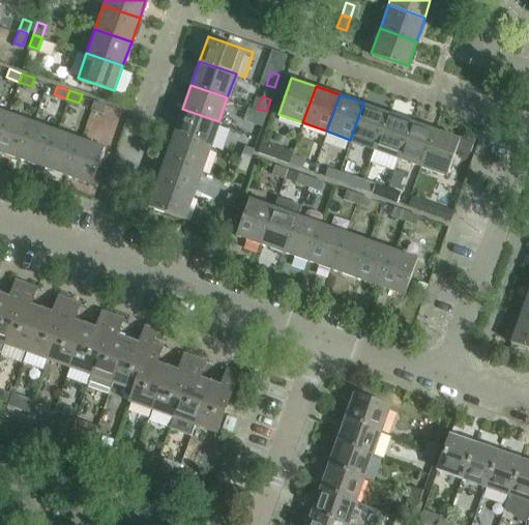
[(106,103),(93,98),(90,107),(103,111),(106,103)]
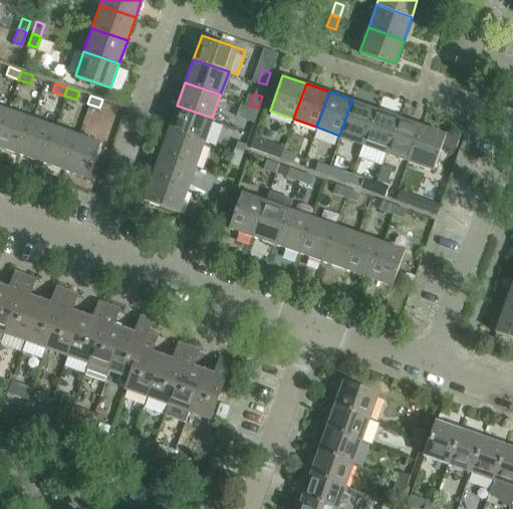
[(375,107),(352,99),(339,136),(362,144),(375,107)]
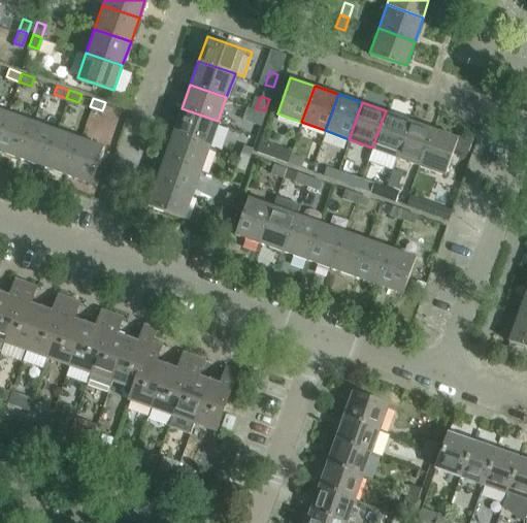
[(0,133),(8,111),(0,107),(0,133)]
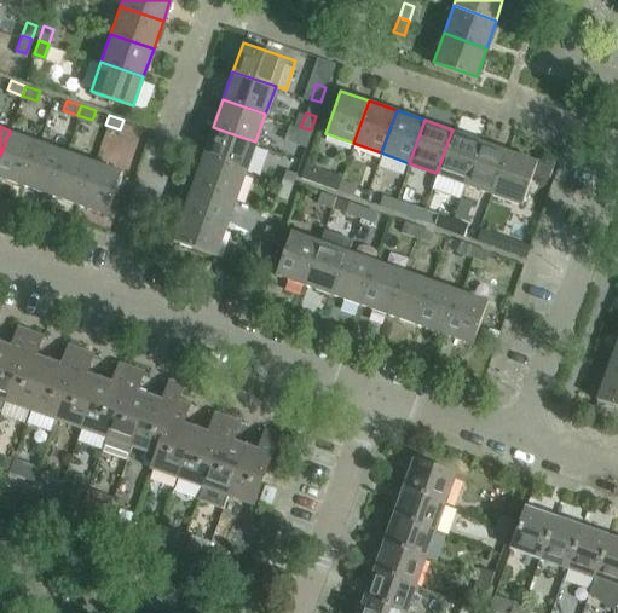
[(213,127),(203,155),(246,169),(255,142),(213,127)]
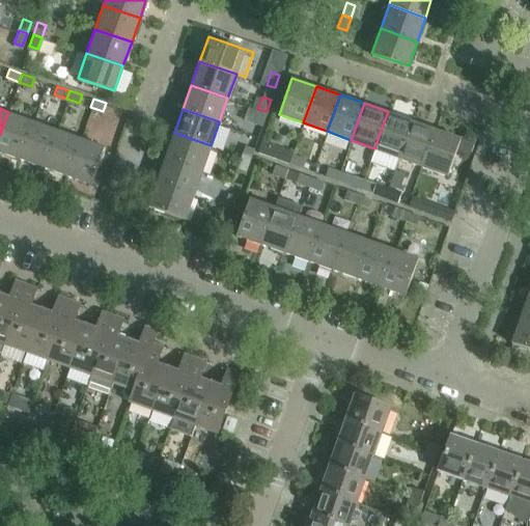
[(267,111),(257,109),(253,121),(261,123),(267,111)]
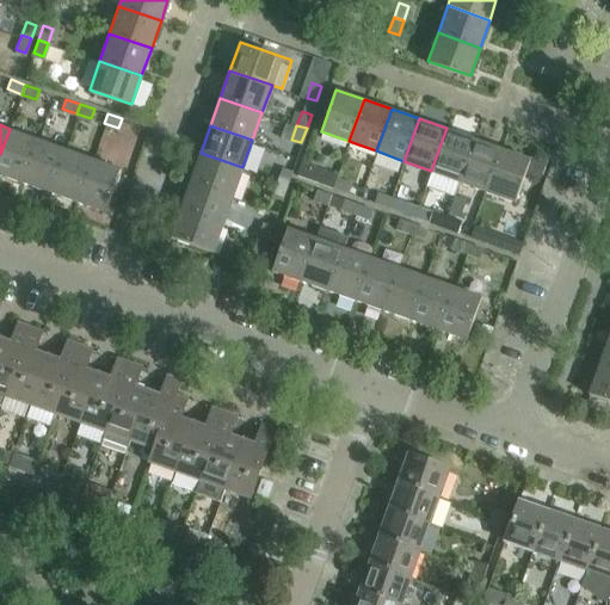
[(474,139),(447,128),(431,171),(458,180),(474,139)]
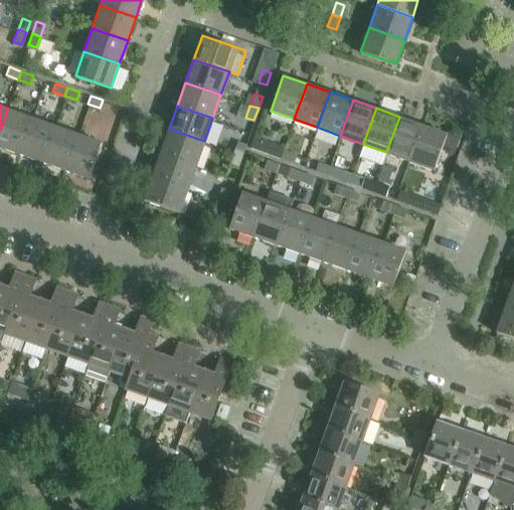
[(31,117),(8,109),(0,130),(0,145),(18,152),(31,117)]
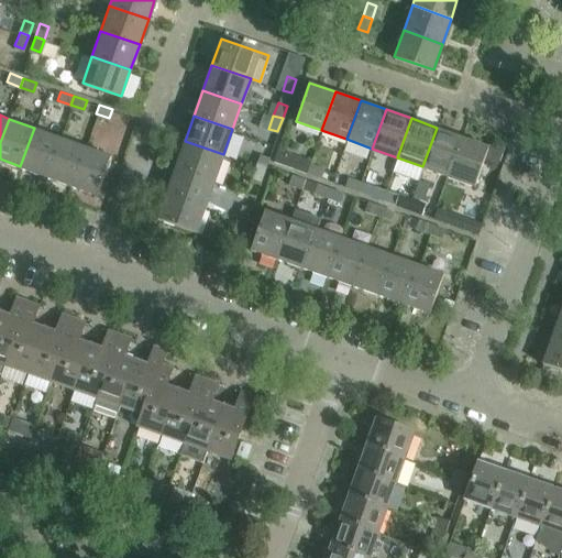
[(59,137),(34,128),(20,166),(45,175),(59,137)]
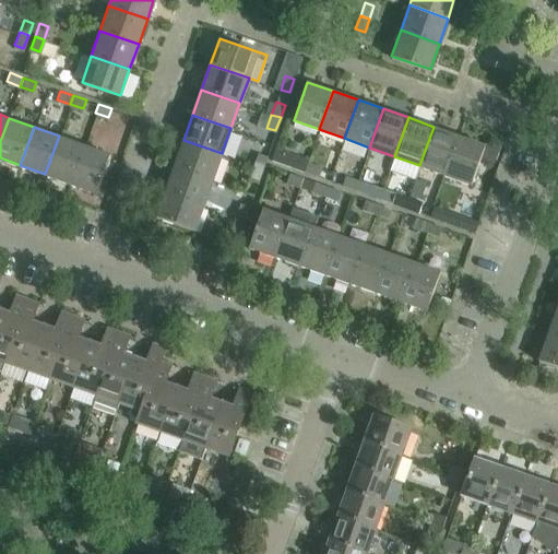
[(459,136),(434,127),(419,165),(444,174),(459,136)]
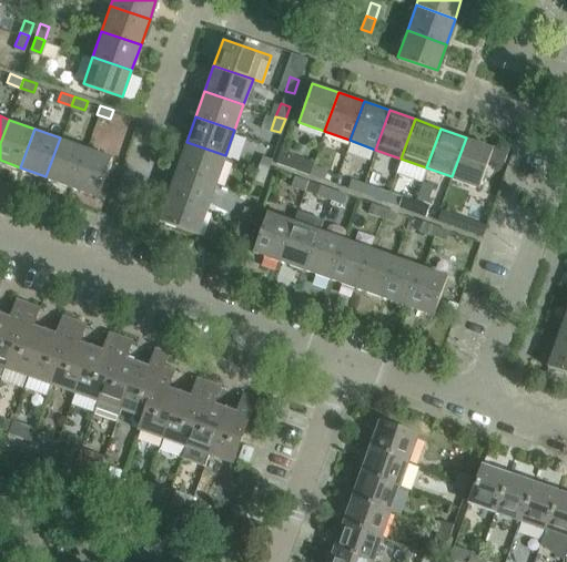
[(85,146),(60,138),(46,176),(71,185),(85,146)]
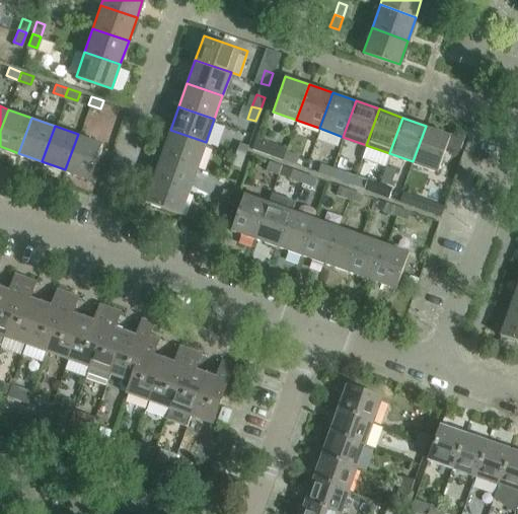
[(450,134),(426,126),(413,161),(437,170),(450,134)]
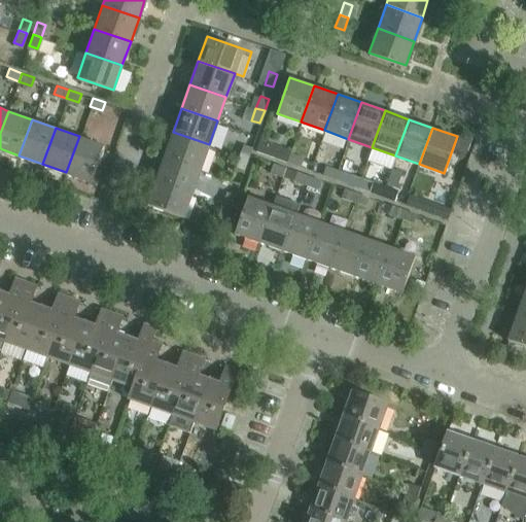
[(173,132),(165,155),(201,168),(209,144),(173,132)]
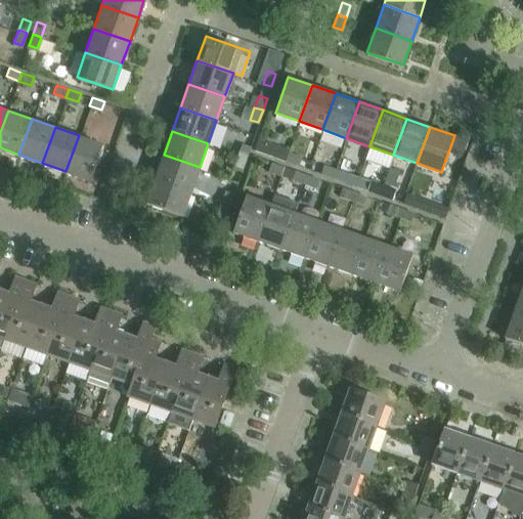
[(102,144),(79,135),(66,171),(90,180),(102,144)]
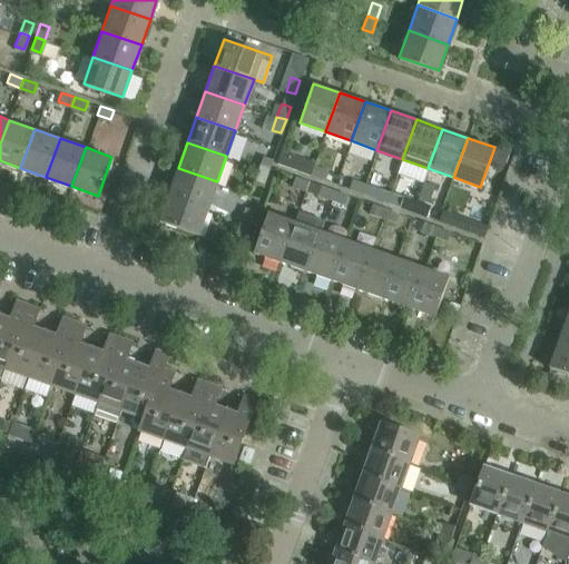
[(263,155),(258,168),(267,170),(273,158),(263,155)]
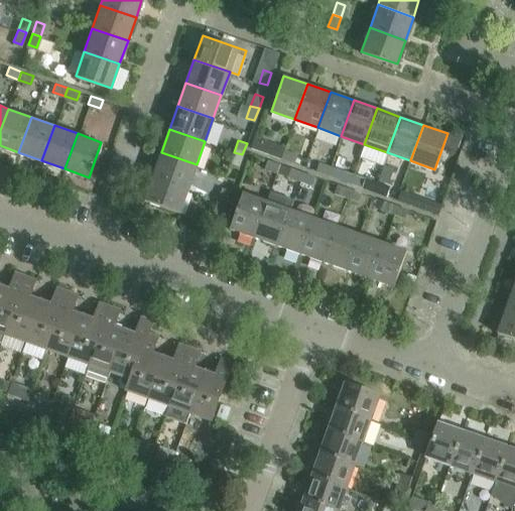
[(269,152),(281,156),(284,148),(272,144),(269,152)]
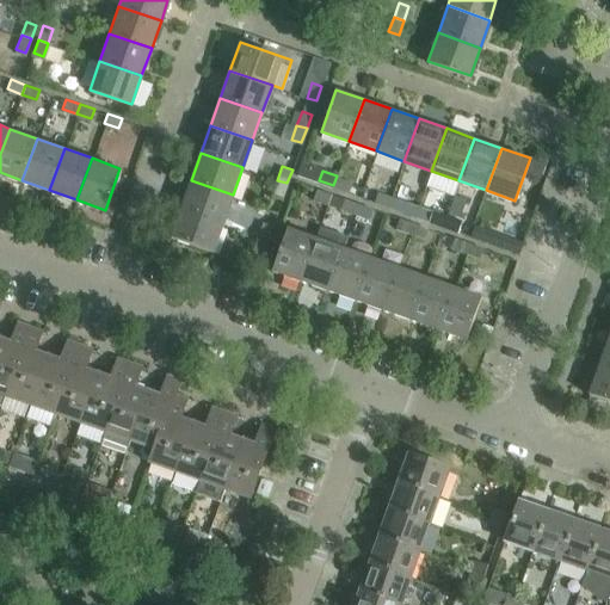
[(351,180),(337,176),(333,185),(347,191),(351,180)]
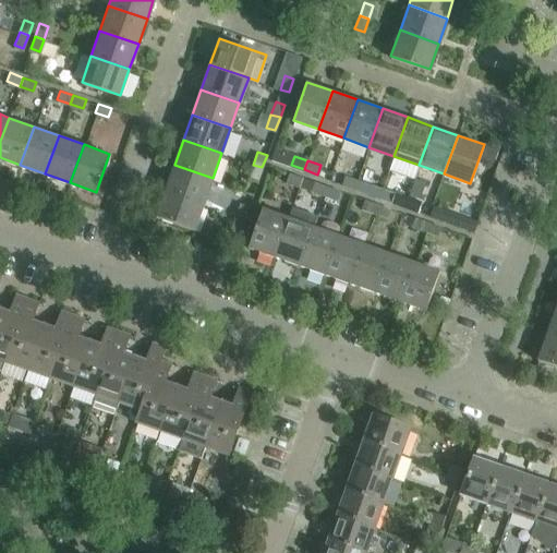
[(174,165),(165,190),(204,203),(213,178),(174,165)]
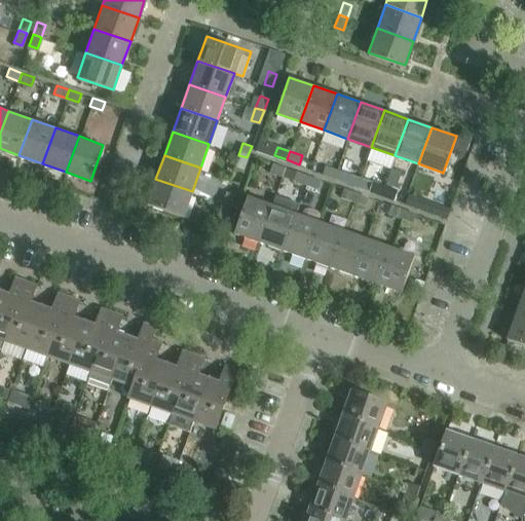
[(247,157),(238,155),(234,166),(242,170),(247,157)]
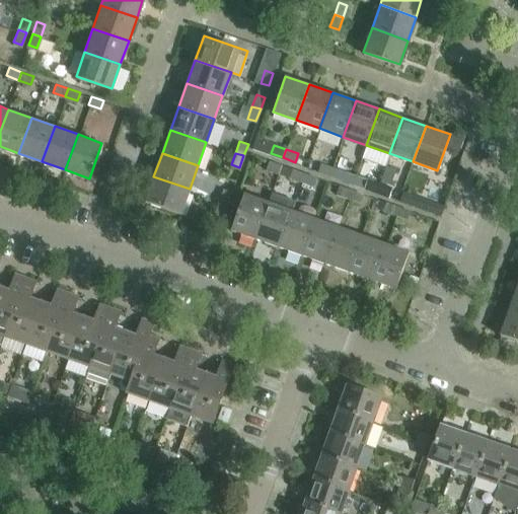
[(269,159),(266,167),(278,171),(281,163),(269,159)]
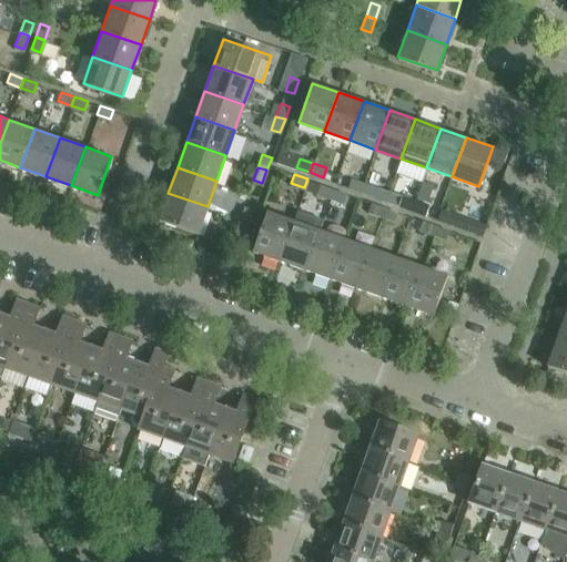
[(351,176),(347,186),(361,191),(364,182),(351,176)]
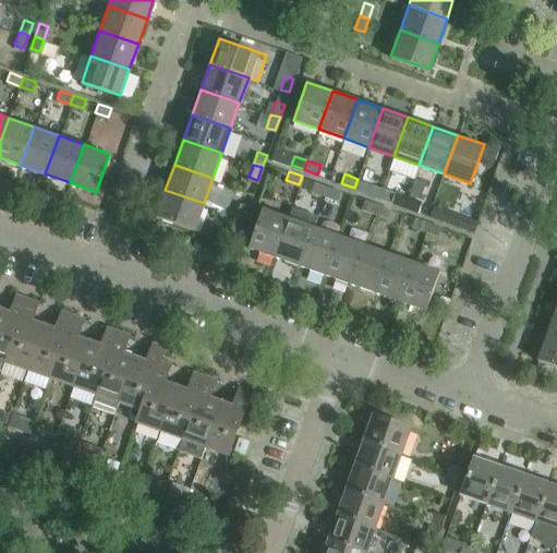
[(371,183),(358,179),(354,188),(367,192),(371,183)]
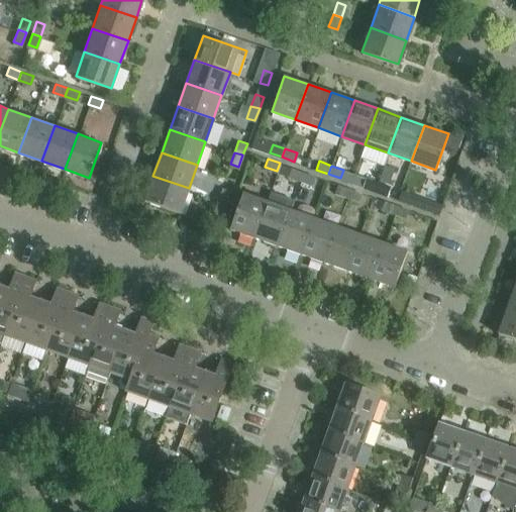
[(291,167),(288,175),(300,180),(303,171),(291,167)]
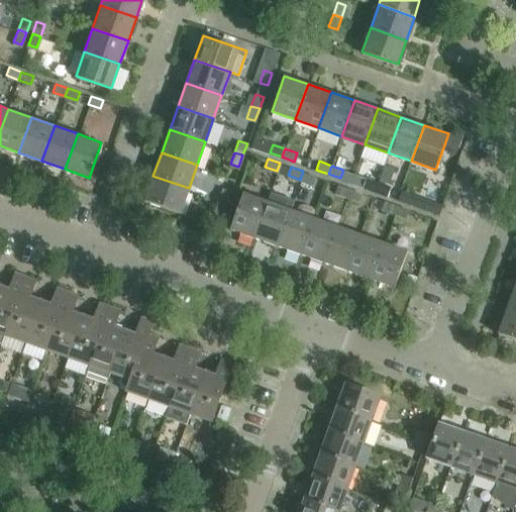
[(315,176),(303,171),(300,180),(312,184),(315,176)]
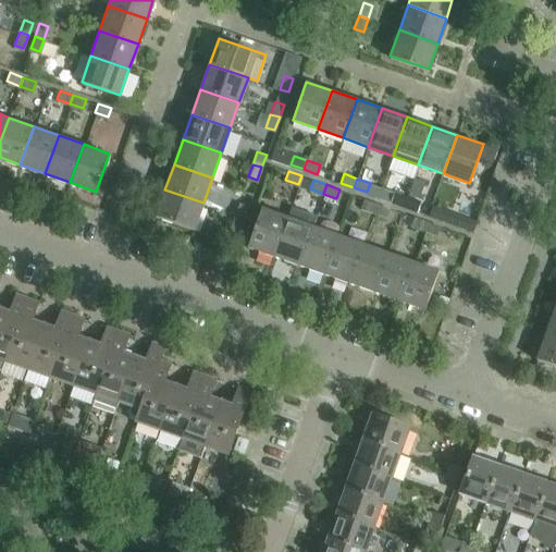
[(194,229),(204,203),(164,189),(156,215),(194,229)]
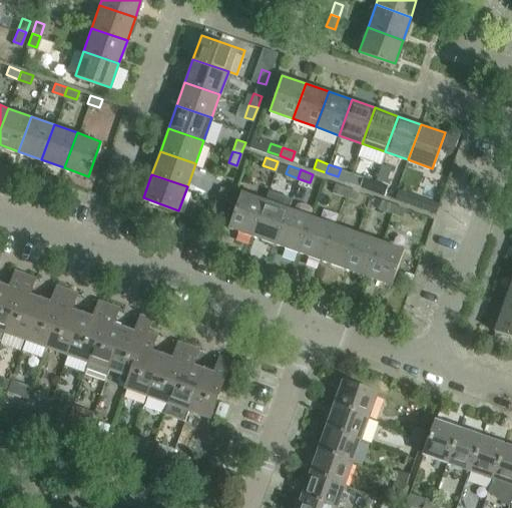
[(360,184),(372,188),(375,180),(363,176),(360,184)]
